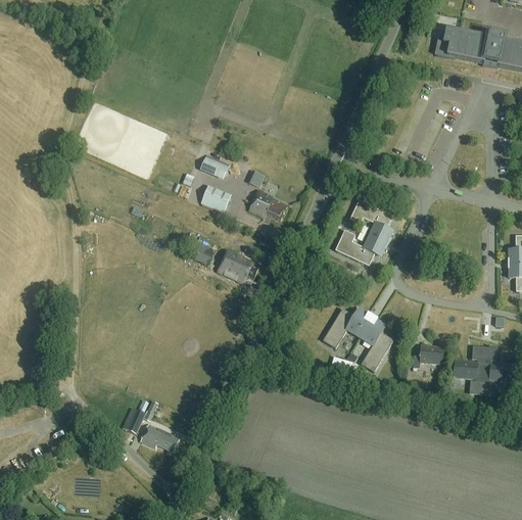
[(521,71),(521,44),(504,41),(505,38),(489,35),(488,37),(446,29),(444,39),(438,38),(437,42),(434,55),(455,59),(456,57),(521,71)]
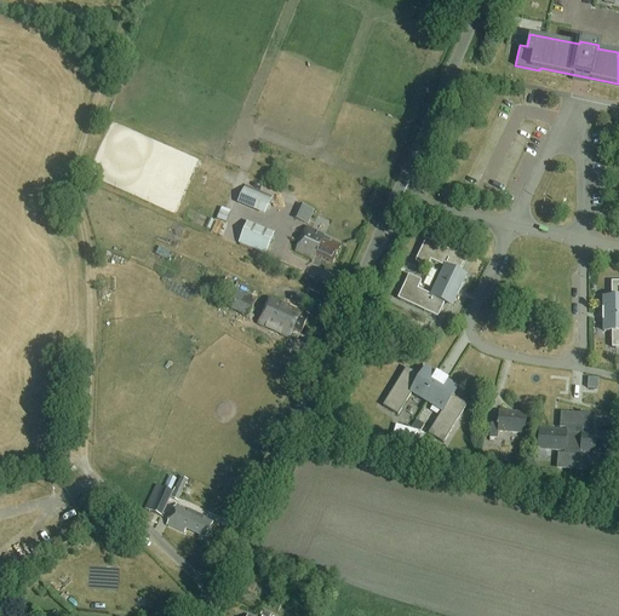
[(270,196),(242,184),(235,201),(263,213),(270,196)]
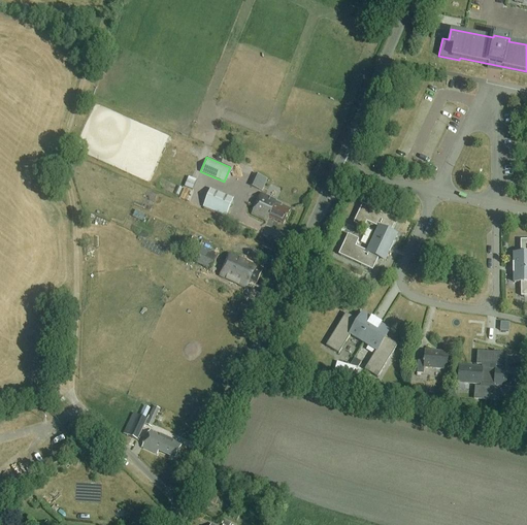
[(255,171),(250,183),(262,188),(266,175),(255,171)]
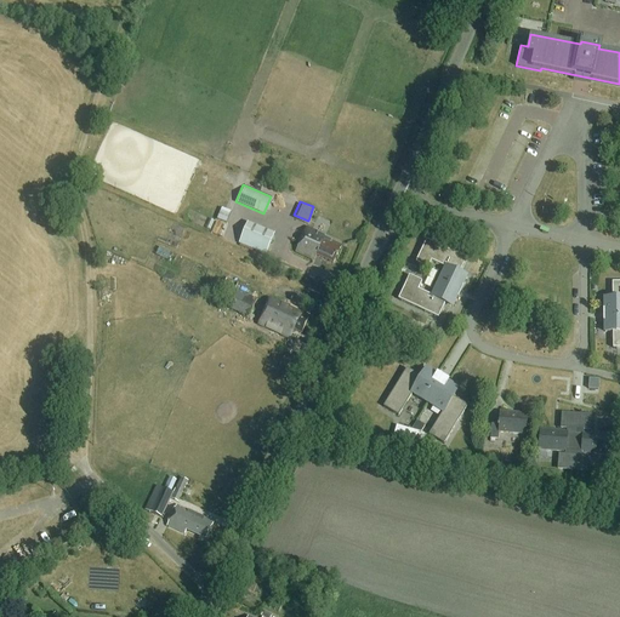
[(220,205),(216,217),(226,221),(229,210),(220,205)]
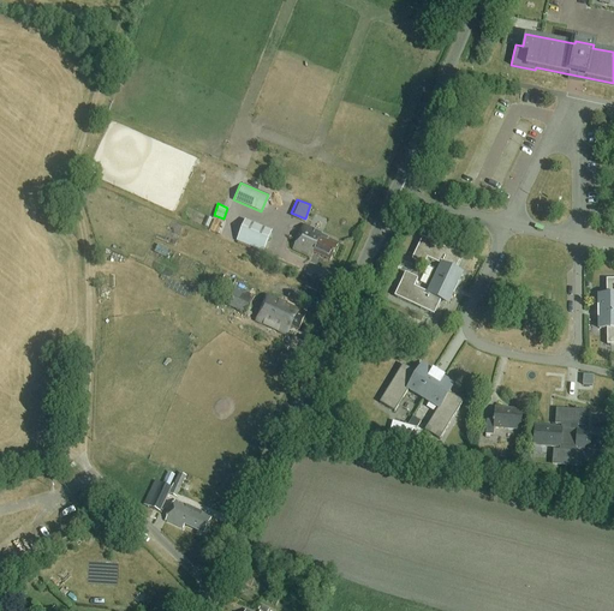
[(270,229),(244,217),(236,238),(262,250),(270,229)]
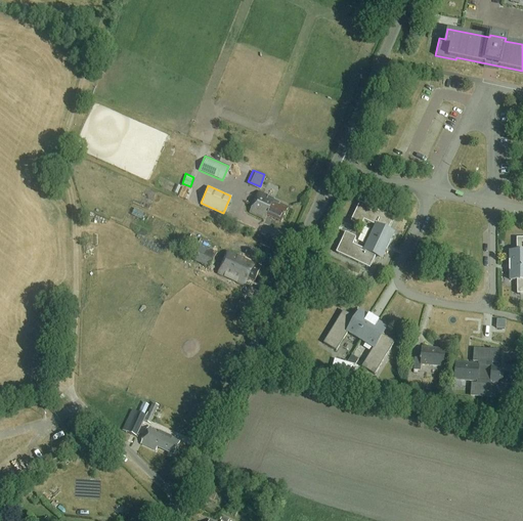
[(279,219),(287,206),(274,201),(275,199),(257,190),(248,210),(263,217),(265,213),(279,219)]
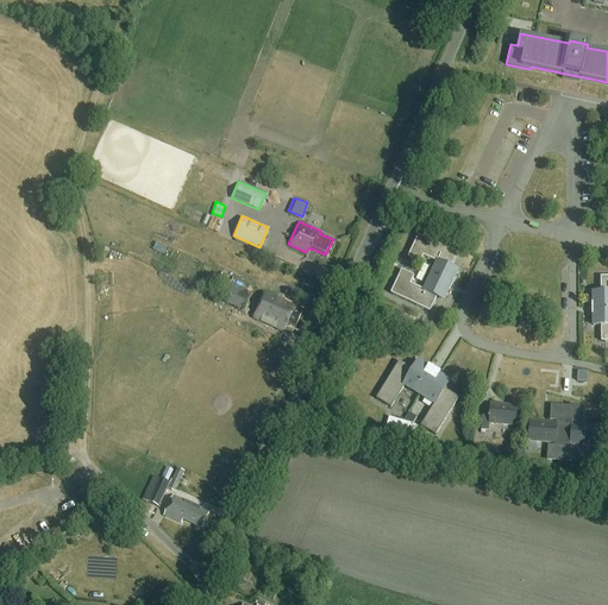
[(436,260),(430,273),(451,284),(453,278),(452,278),(457,269),(450,265),(456,251),(417,232),(406,256),(419,260),(422,253),(436,260)]
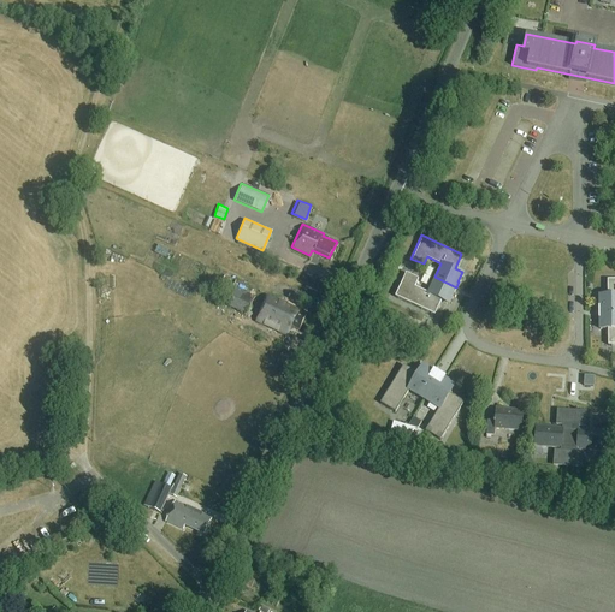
[(394,295),(433,313),(441,298),(448,302),(453,292),(454,293),(456,287),(435,277),(427,291),(413,285),(418,277),(411,273),(404,271),(394,295)]
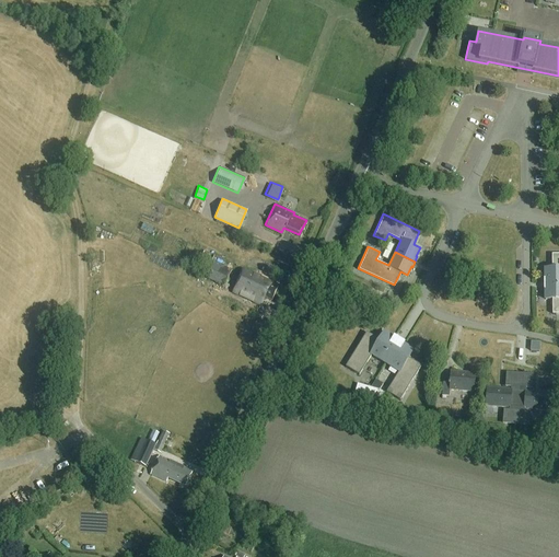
[(543,282),(558,281),(558,252),(551,253),(551,267),(544,267),(544,277),(543,277),(543,282)]
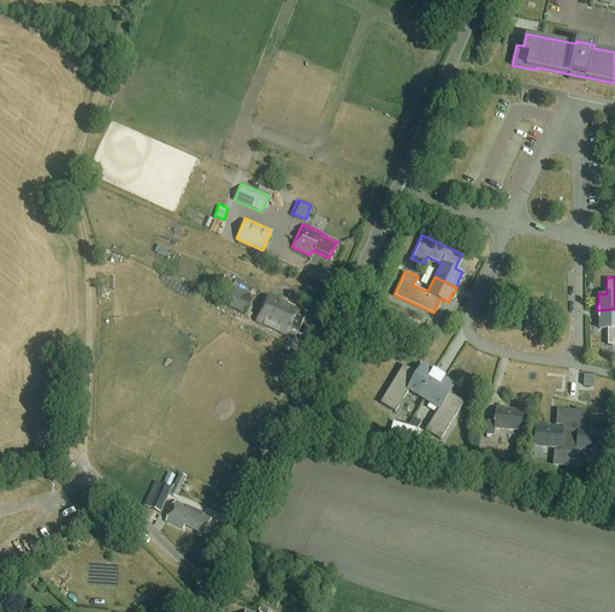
[(226,304),(247,313),(255,295),(235,285),(226,304)]
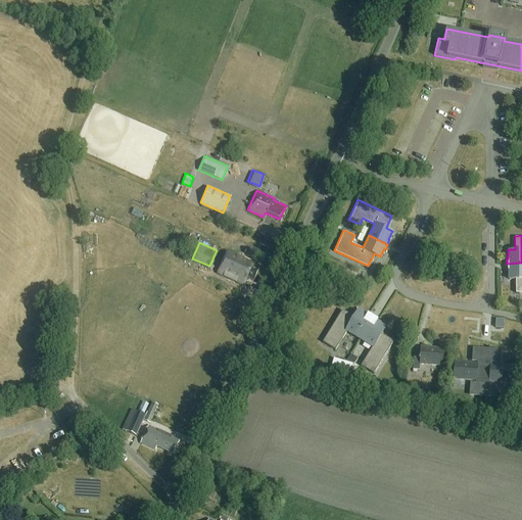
[(252,279),(259,264),(226,248),(216,271),(243,283),(246,276),(252,279)]
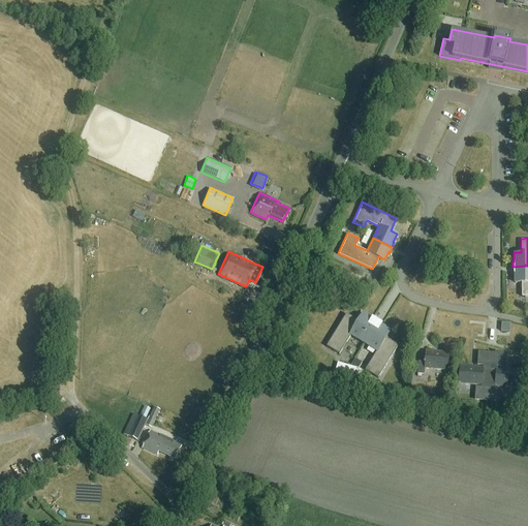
[(527,266),(513,267),(513,272),(514,272),(514,280),(521,280),(521,295),(527,294),(527,266)]
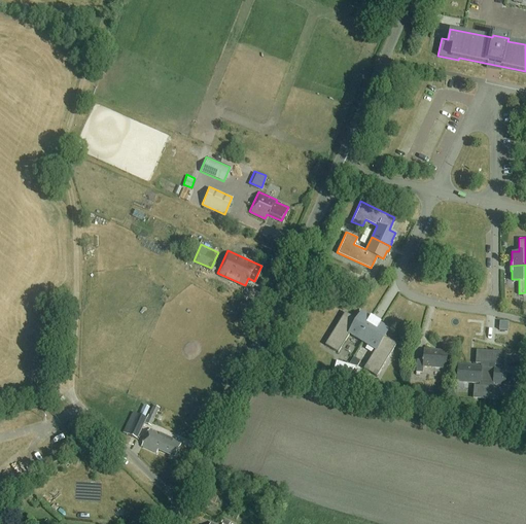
[(352,277),(349,283),(356,286),(359,280),(352,277)]
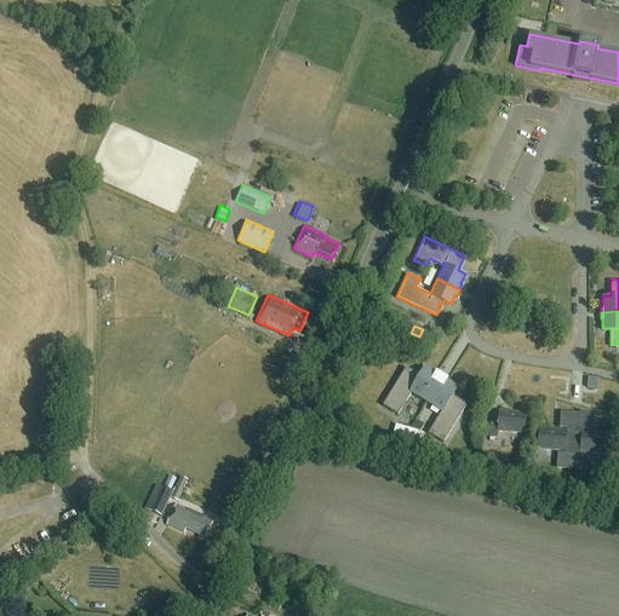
[(412,391),(428,401),(442,375),(437,373),(436,374),(425,367),(420,375),(406,366),(383,404),(397,414),(412,391)]
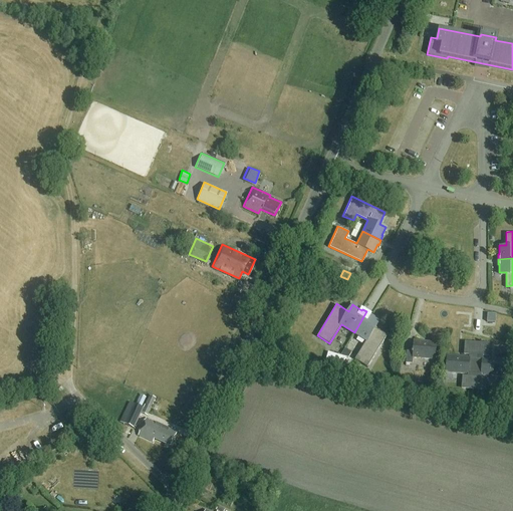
[(366,311),(354,332),(366,339),(354,358),(367,366),(387,334),(374,327),(379,320),(370,315),(370,314),(366,311)]
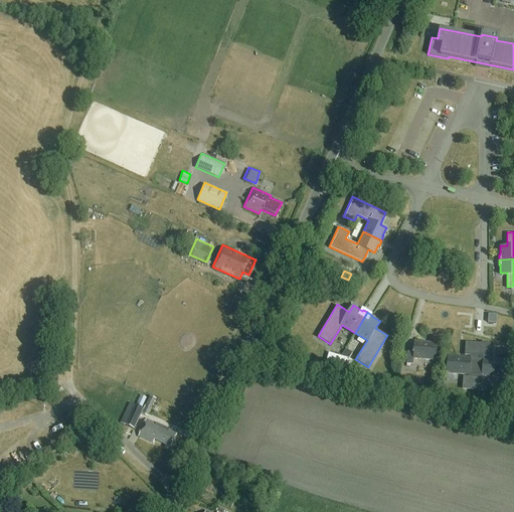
[(488,312),(487,321),(495,321),(496,313),(488,312)]
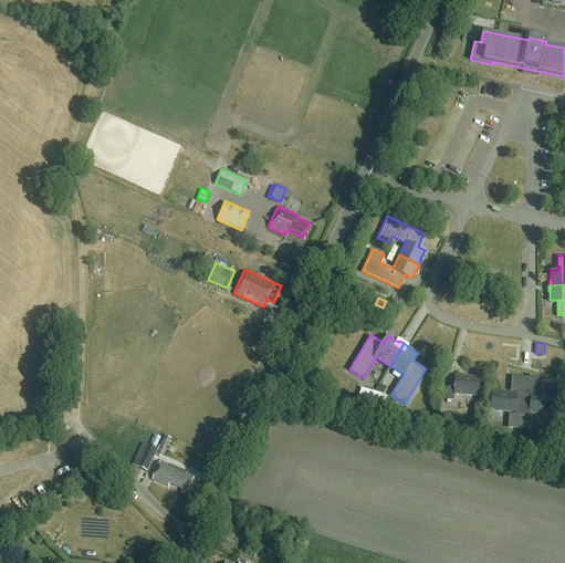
[(480,394),(481,376),(456,374),(454,385),(447,385),(446,398),(454,399),(454,392),(480,394)]
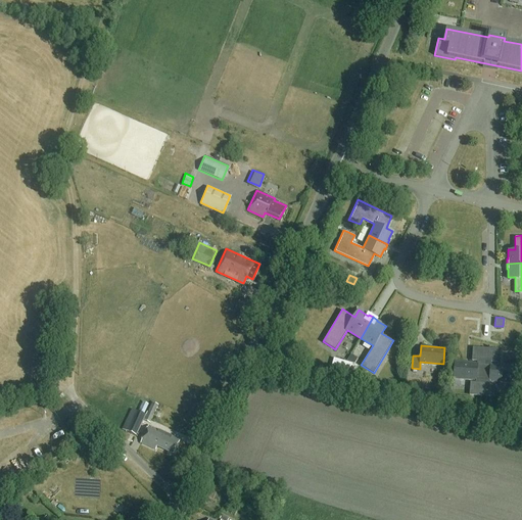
[(481,394),(485,348),(473,347),(472,360),(477,360),(477,363),(455,361),(454,377),(475,379),(475,382),(470,382),(470,393),(481,394)]
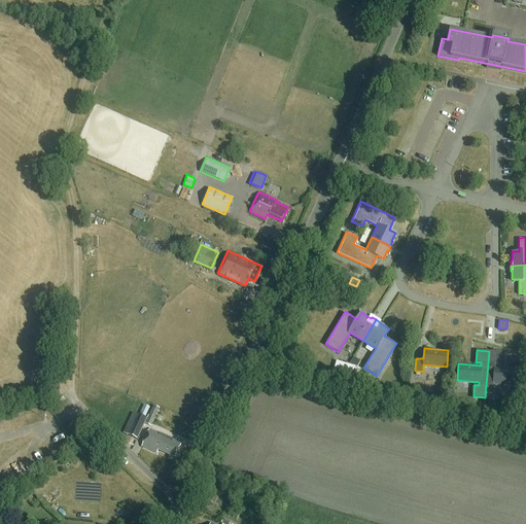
[(493,383),(516,385),(517,368),(494,367),(495,363),(500,363),(500,352),(489,351),(485,397),(497,398),(498,387),(493,386),(493,383)]
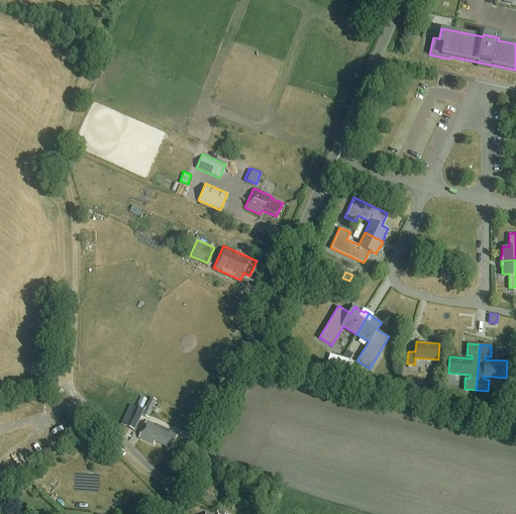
[(326,361),(347,368),(349,358),(329,352),(326,361)]
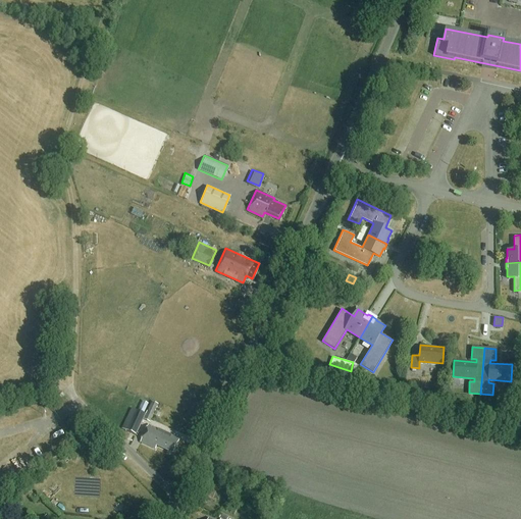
[(151,400),(145,411),(152,415),(157,403),(151,400)]
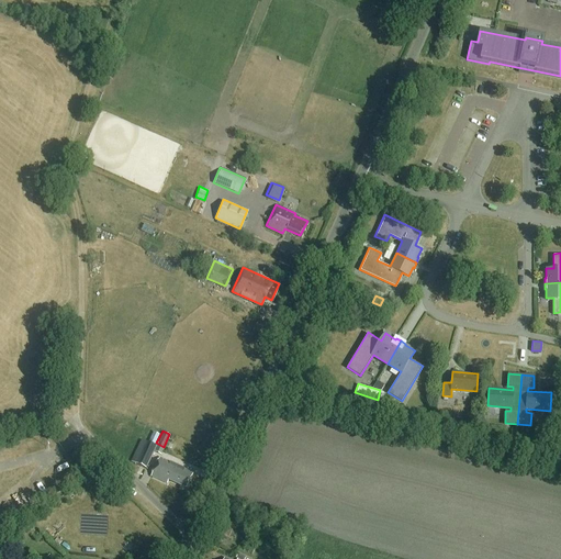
[(145,467),(155,445),(142,439),(132,461),(145,467)]
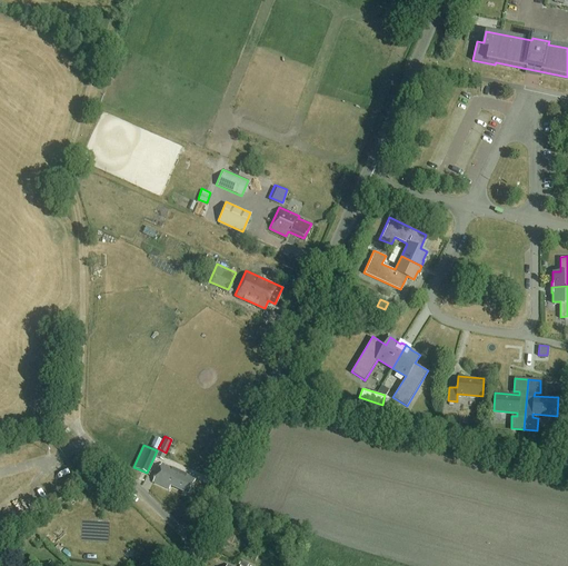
[(189,493),(196,478),(161,462),(152,479),(165,485),(166,482),(189,493)]
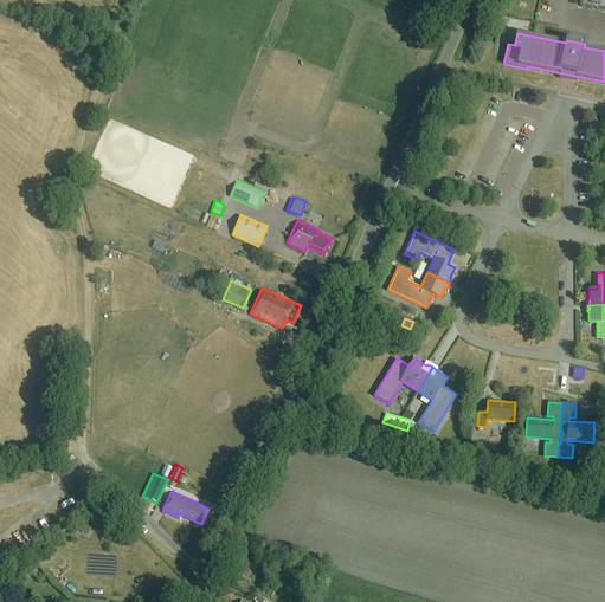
All buildings are outlined.
